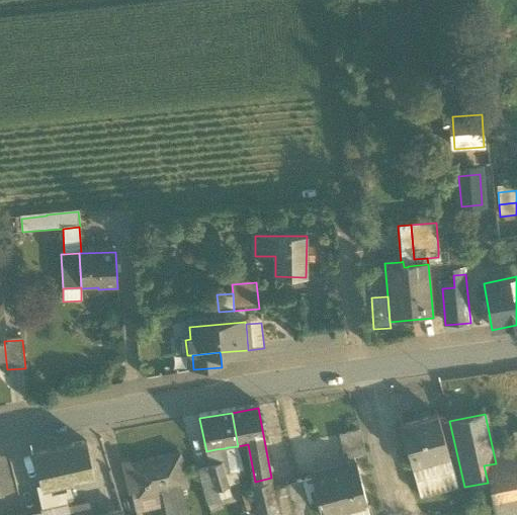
[(401,427),(410,461),(447,451),(438,416),(401,427)]
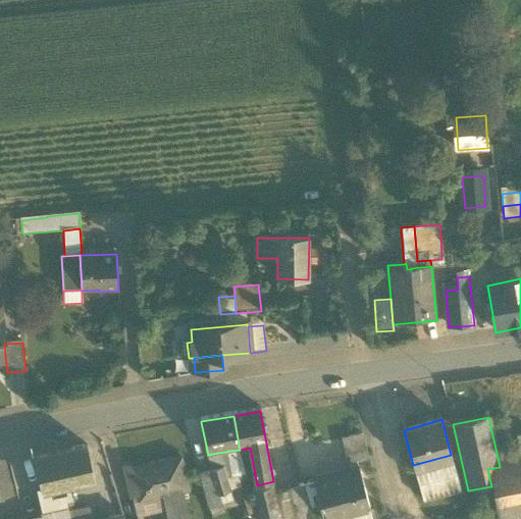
[(343,442),(349,465),(368,460),(362,436),(343,442)]
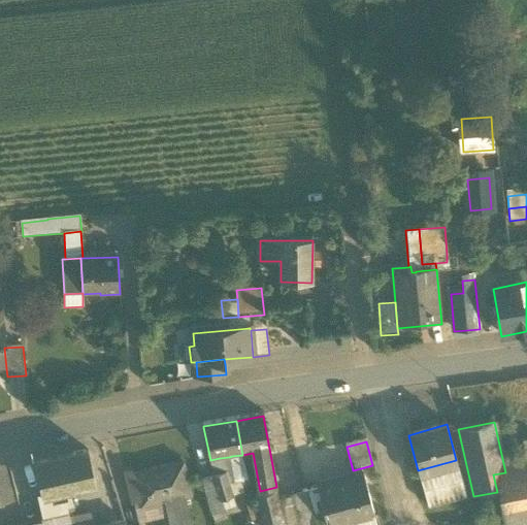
[(35,465),(42,496),(43,497),(69,492),(96,486),(89,453),(35,465)]
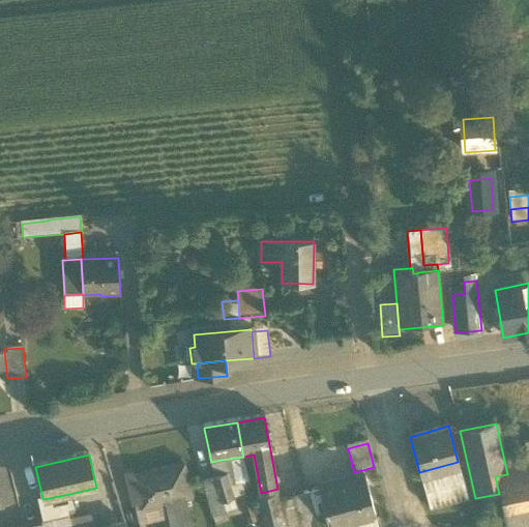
[(235,485),(242,482),(250,480),(243,457),(233,458),(230,459),(235,485)]
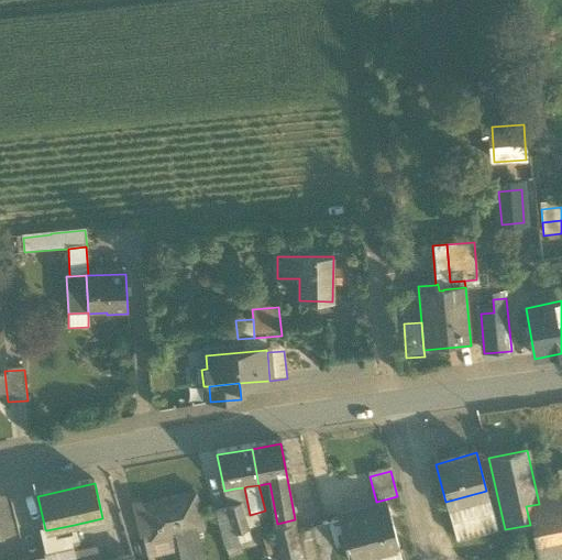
[(224,491),(228,507),(242,503),(245,516),(250,515),(244,487),(234,489),(224,491)]
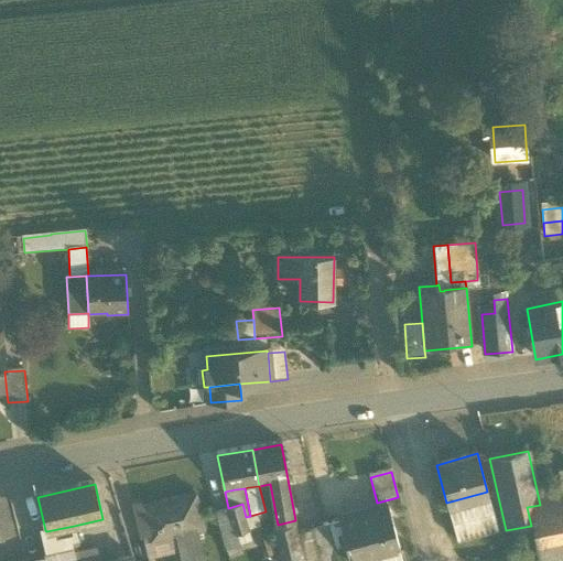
[(446,503),(457,543),(498,531),(487,492),(446,503)]
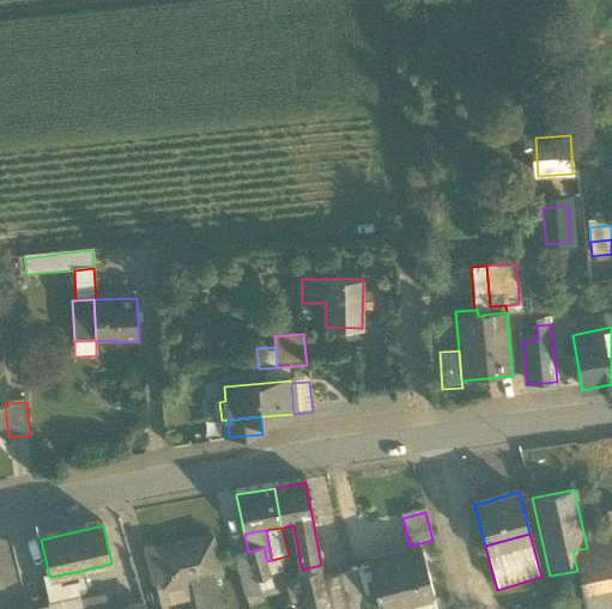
[(163,590),(188,584),(211,579),(222,577),(212,536),(153,550),(163,590)]
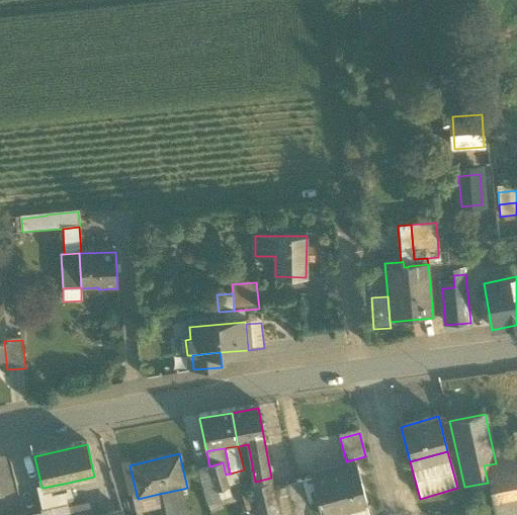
[(516,458),(496,463),(484,465),(488,483),(494,509),(516,503),(516,458)]
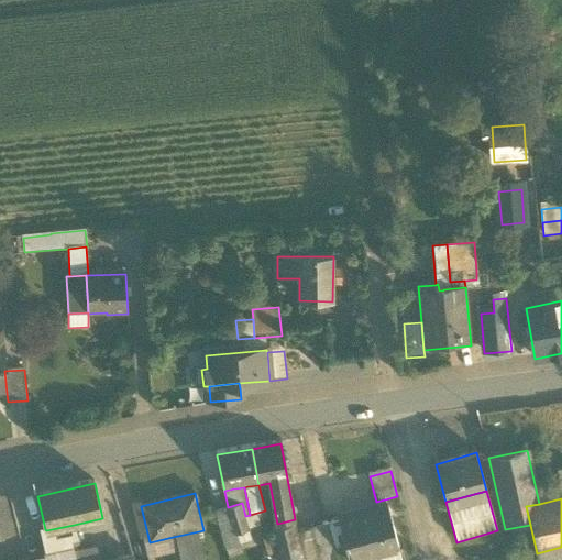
[(228,507),(237,534),(250,529),(245,516),(242,503),(228,507)]
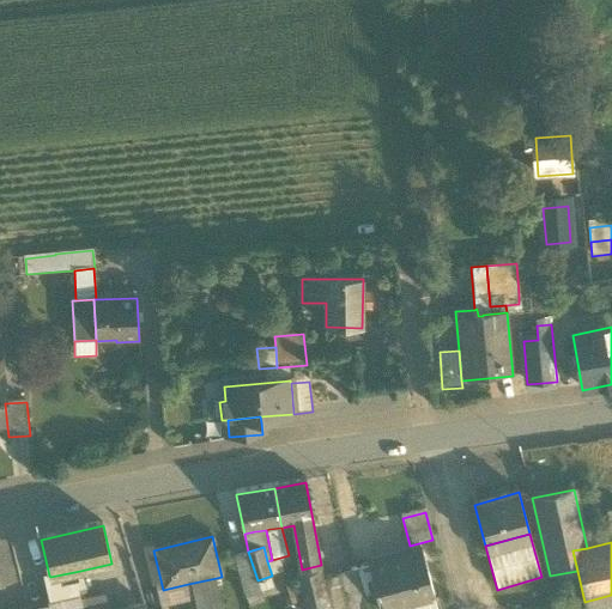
[(157,592),(163,590),(153,550),(144,553),(153,592),(157,592)]
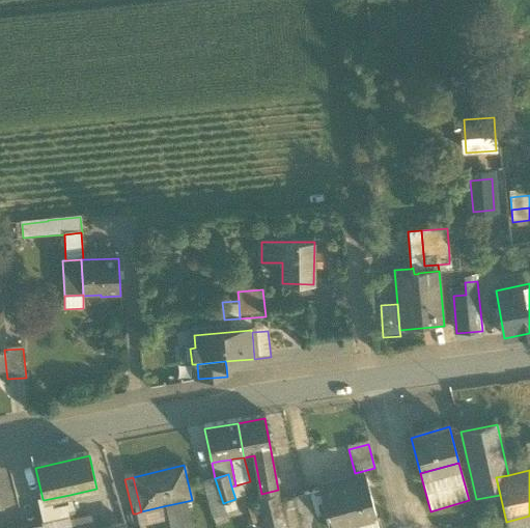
[(215,478),(202,481),(216,527),(229,523),(226,515),(223,503),(215,478)]
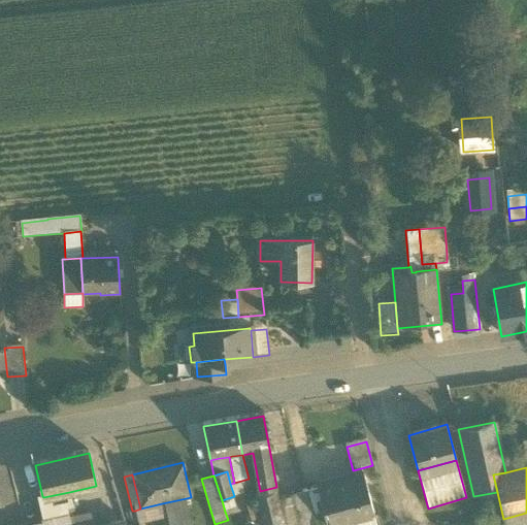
[(336,524),(355,519),(373,514),(374,514),(364,476),(318,488),(318,489),(327,524),(336,524)]
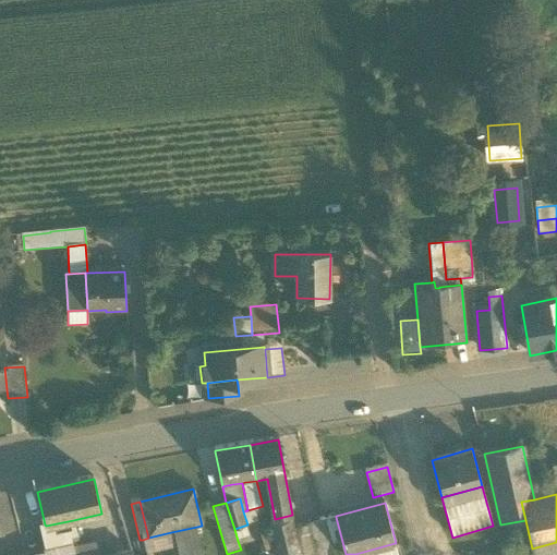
[(247,525),(258,521),(255,508),(247,510),(243,511),(247,525)]
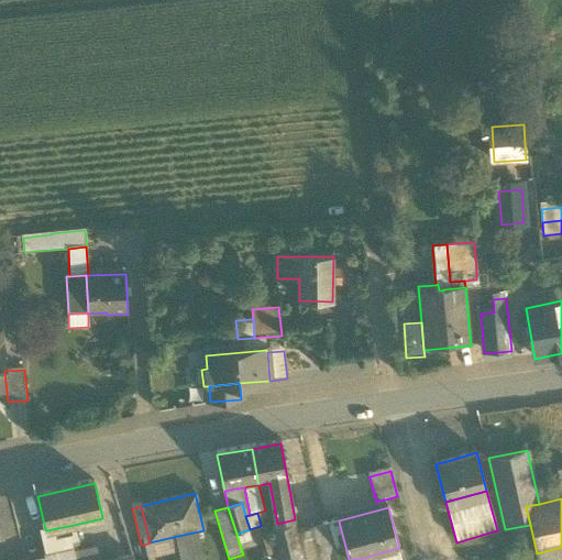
[(327,525),(335,559),(349,559),(339,522),(327,525)]
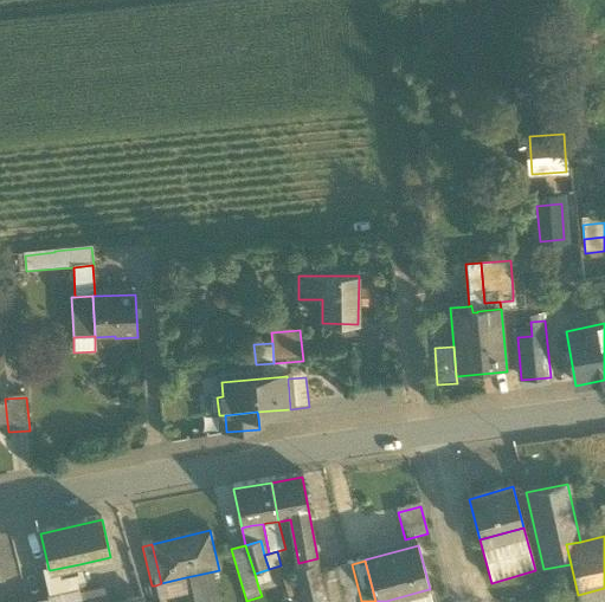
[(81,601),(76,583),(83,582),(79,564),(50,570),(49,569),(45,570),(52,601),(81,601)]
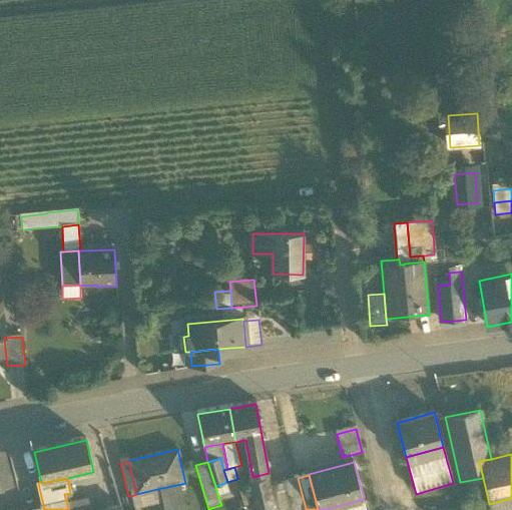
[(275,509),(271,488),(269,478),(247,482),(256,509),(275,509)]
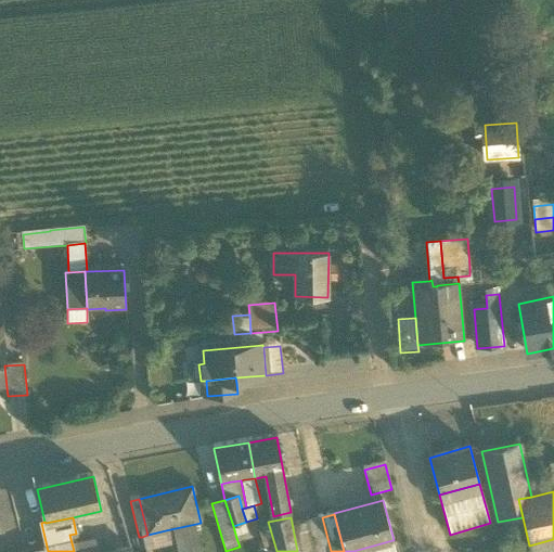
[(307,524),(314,551),(318,551),(329,548),(321,520),(307,524)]
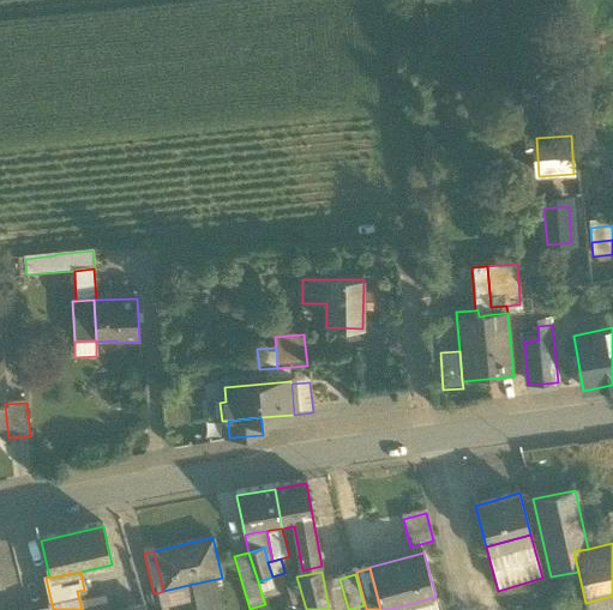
[(262,595),(276,590),(272,577),(258,581),(262,595)]
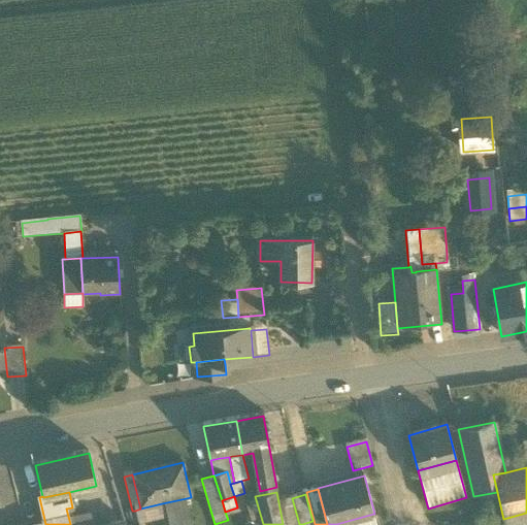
[(292,498),(278,502),(283,524),(299,524),(292,498)]
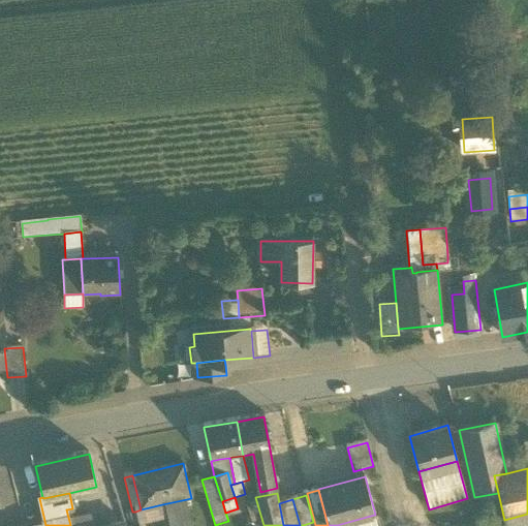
[(188,525),(182,500),(162,504),(165,520),(166,525),(188,525)]
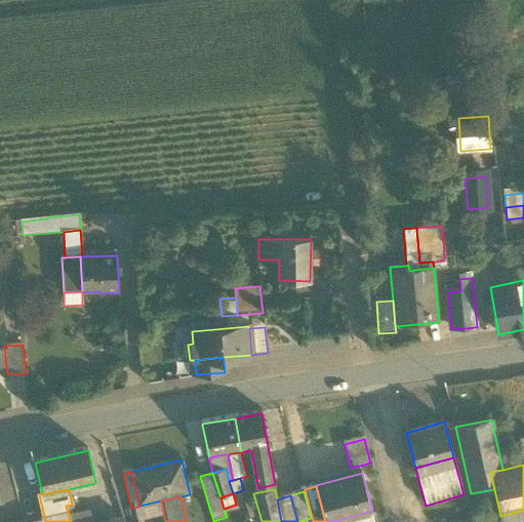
[(254,498),(244,503),(249,519),(259,516),(254,498)]
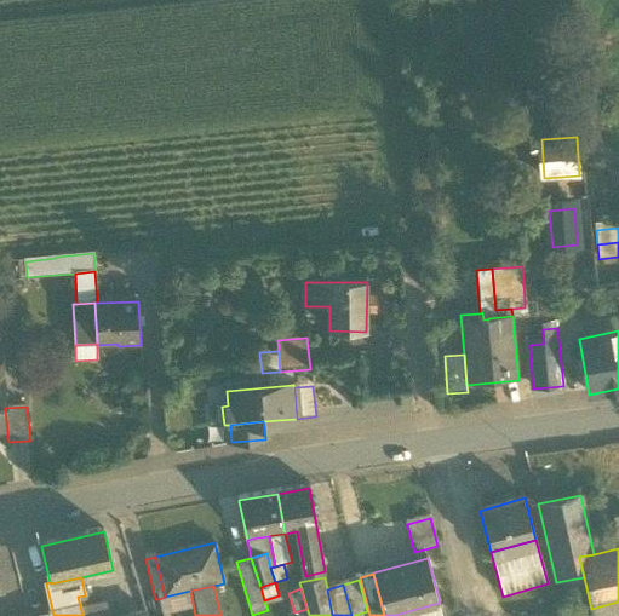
[(167,615),(194,609),(190,591),(165,597),(159,599),(162,615),(167,615)]
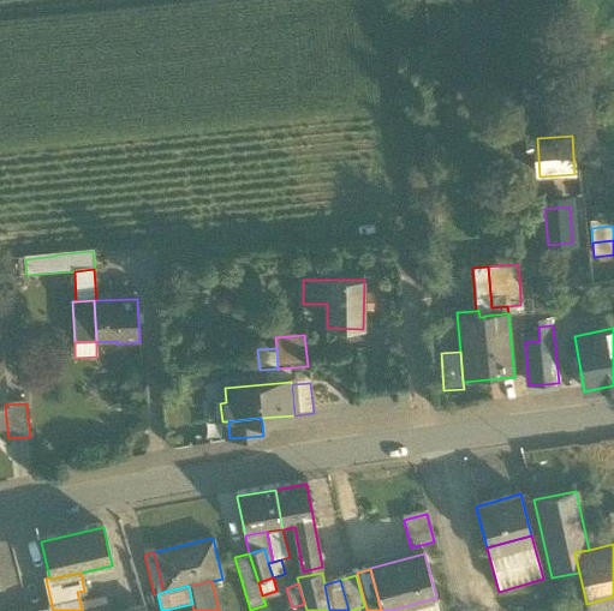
[(613,597),(586,604),(588,610),(613,610),(613,597)]
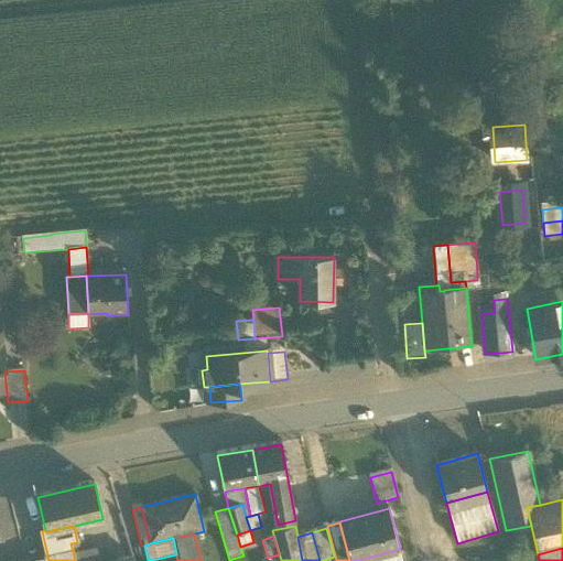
[(401,560),(399,549),(379,554),(380,560),(401,560)]
